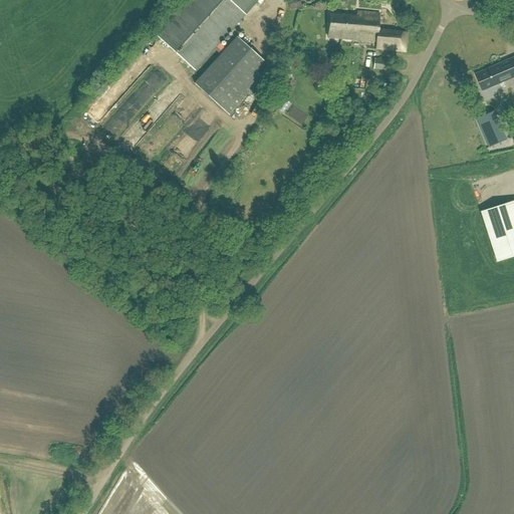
[(258,0),(187,0),(156,36),(195,71),(202,63),(206,66),(211,60),(208,57),(214,49),(216,51),(221,45),(219,44),(258,0)]
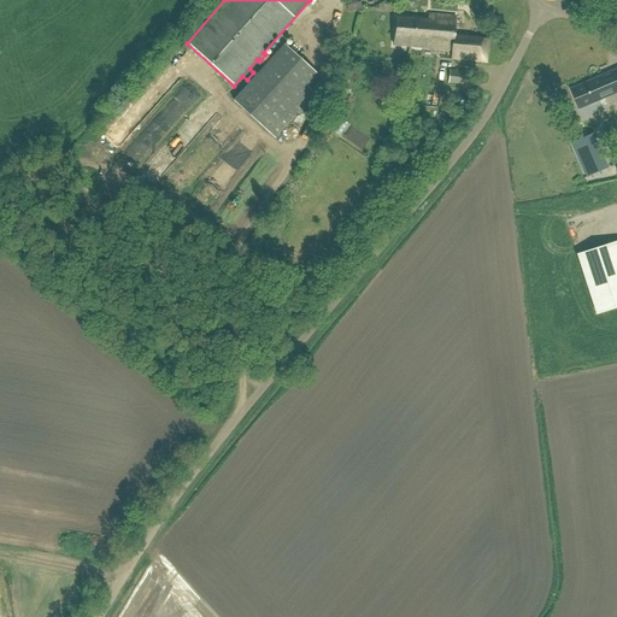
[(458,16),(432,13),(432,19),(399,16),(395,43),(454,51),(453,57),(489,60),(491,39),(456,35),(458,16)]
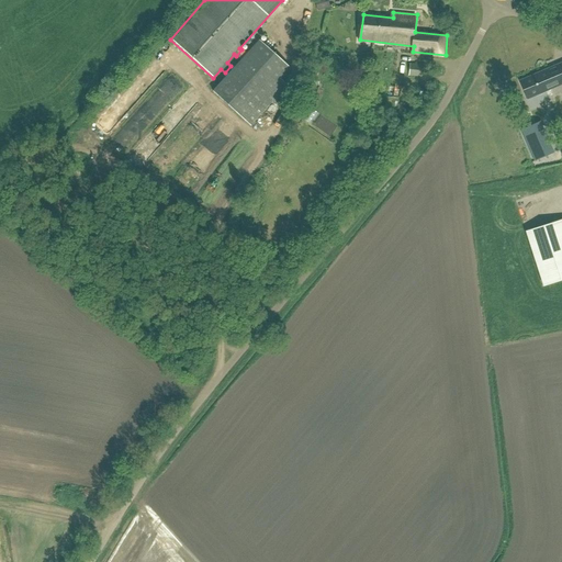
[(289,67),(259,41),(212,91),(250,126),(287,87),(278,78),(289,67)]
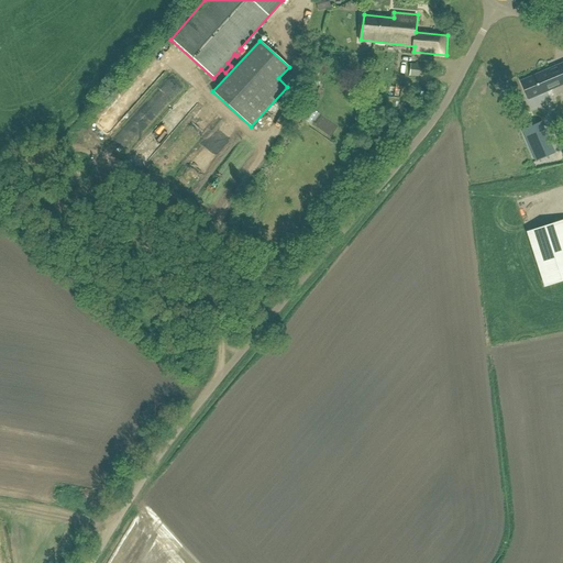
[(427,65),(410,64),(409,76),(426,78),(427,65)]
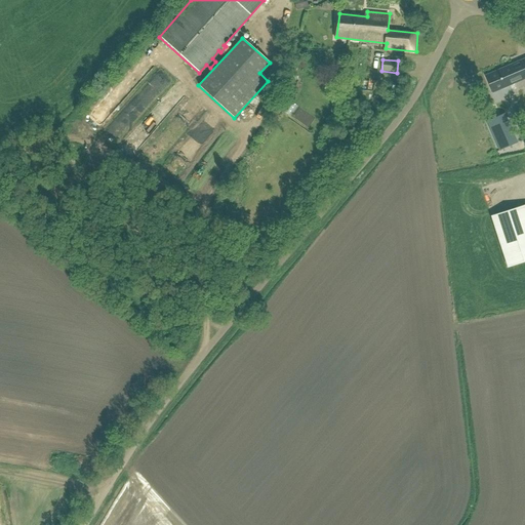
[(518,61),(486,74),(490,83),(493,81),(496,88),(524,76),(524,61),(520,64),(518,61)]
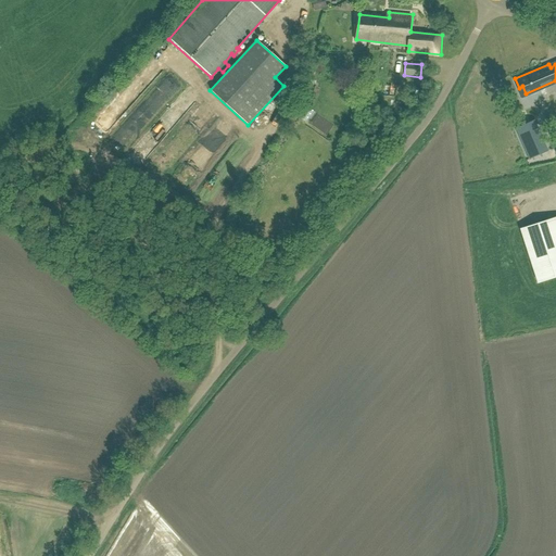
[(151,102),(148,108),(153,112),(158,108),(151,102)]
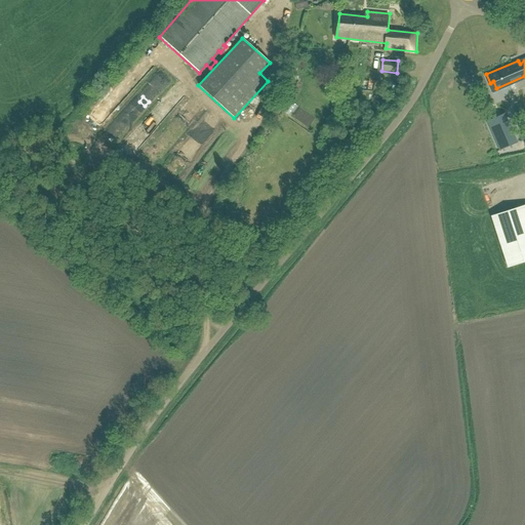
[(505,114),(486,122),(498,151),(517,143),(505,114)]
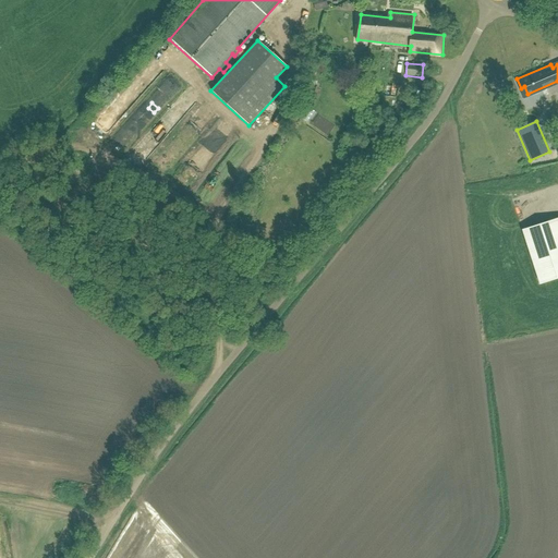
[(557,218),(521,230),(538,284),(557,278),(557,218)]
